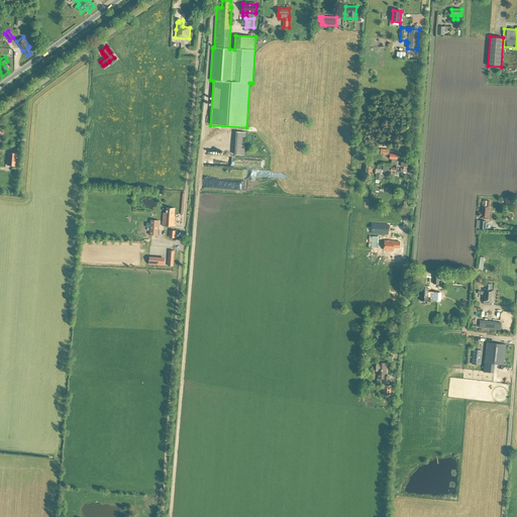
[(236,131),(234,156),(244,156),(246,132),(236,131)]
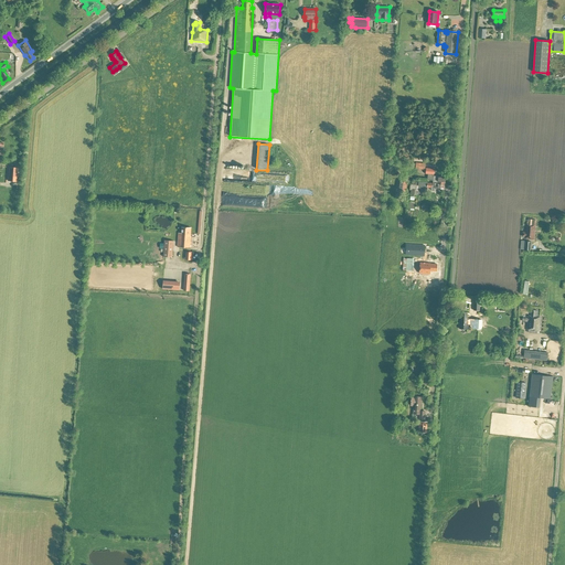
[(18,168),(9,167),(8,180),(17,181),(18,168)]
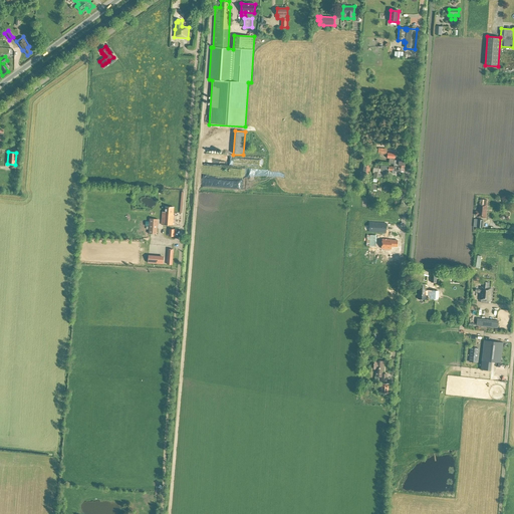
[(390,158),(389,164),(394,164),(394,166),(405,167),(405,161),(395,160),(395,154),(388,153),(388,158),(390,158)]
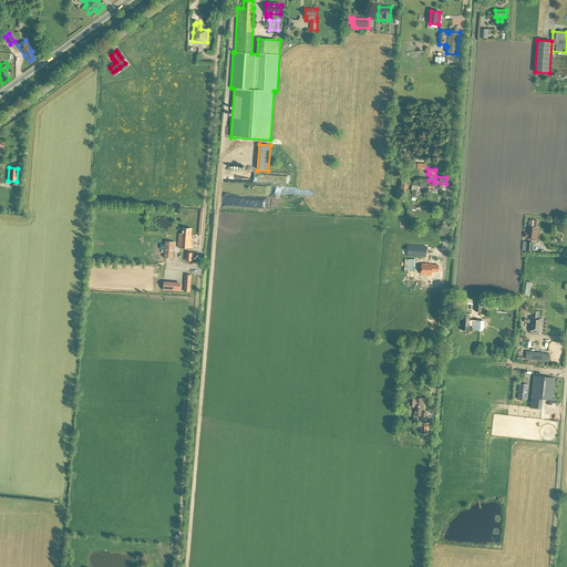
[(429,191),(429,188),(432,188),(432,191),(436,191),(436,188),(446,189),(446,184),(434,183),(434,184),(420,183),(420,187),(418,187),(419,183),(414,183),(413,185),(412,185),(411,191),(412,191),(412,195),(418,196),(418,192),(419,192),(419,194),(425,194),(425,192),(429,192),(429,191)]
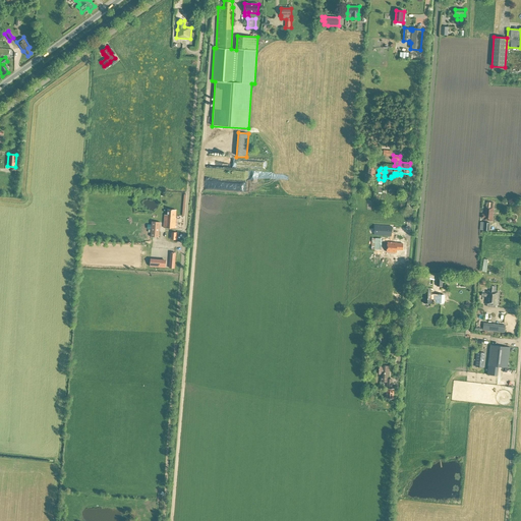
[(484,213),(484,214),(481,214),(481,218),(484,218),(483,220),(493,221),(494,207),(493,207),(494,203),(487,203),(486,207),(485,207),(484,213)]
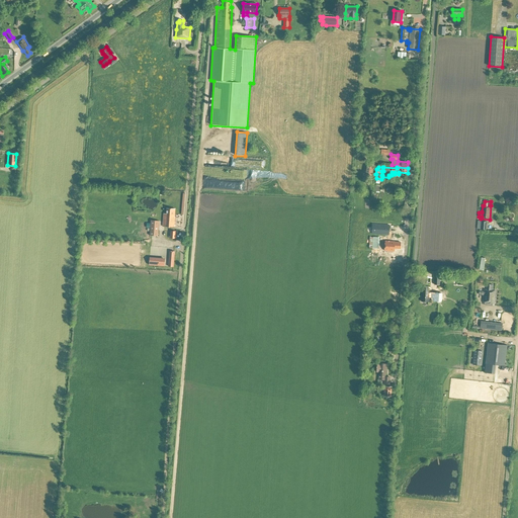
[(163,227),(174,228),(175,217),(175,208),(167,208),(166,213),(164,213),(163,227)]
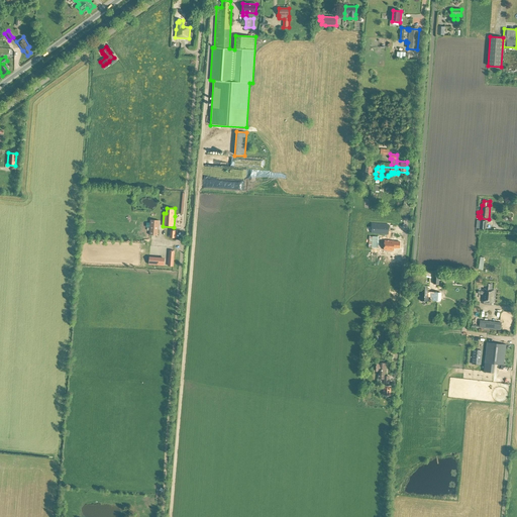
[(149,234),(158,235),(159,220),(150,220),(149,234)]
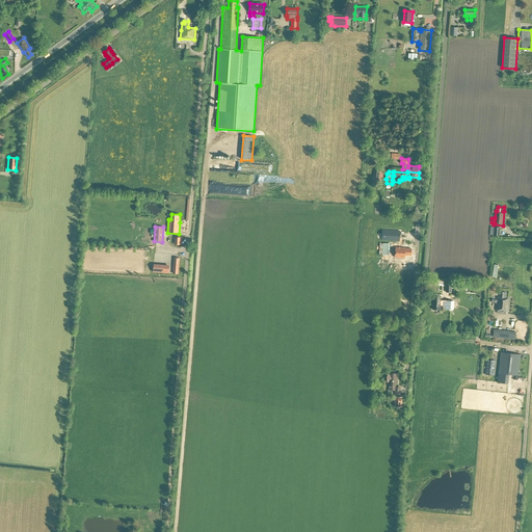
[(382,230),(381,240),(400,241),(400,231),(382,230)]
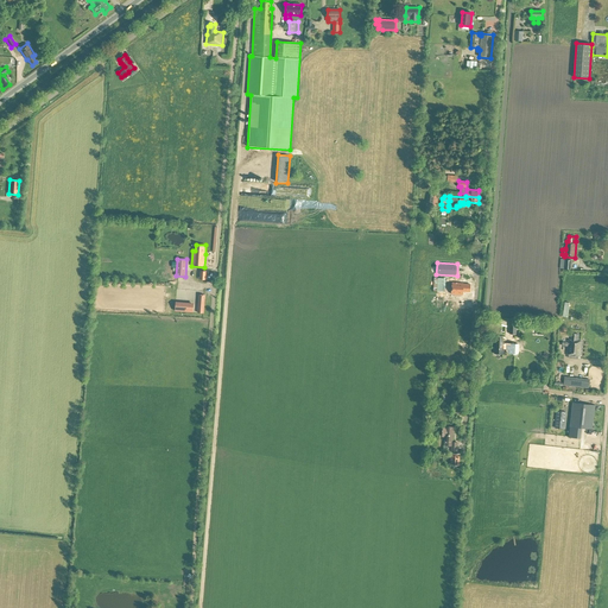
[(435,278),(434,291),(436,291),(443,291),(444,279),(435,278)]
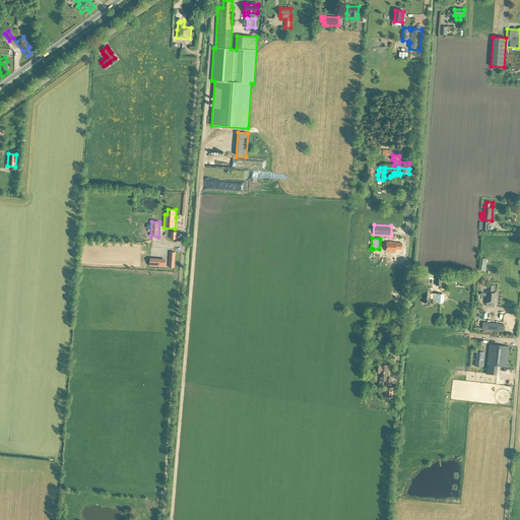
[(387,242),(386,251),(396,252),(396,249),(402,250),(402,244),(396,243),(387,242)]
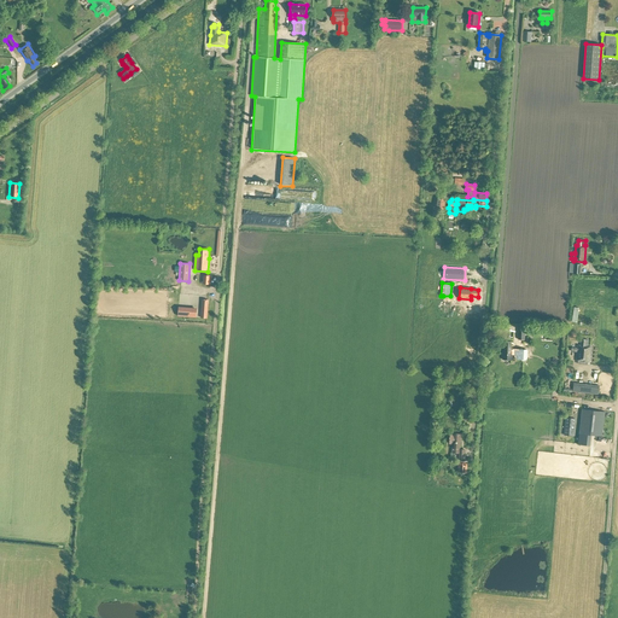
[(588,365),(588,362),(589,362),(592,347),(588,347),(588,340),(582,339),(581,345),(578,345),(577,349),(575,348),(572,348),(571,351),(577,351),(576,361),(578,361),(578,365),(588,365)]
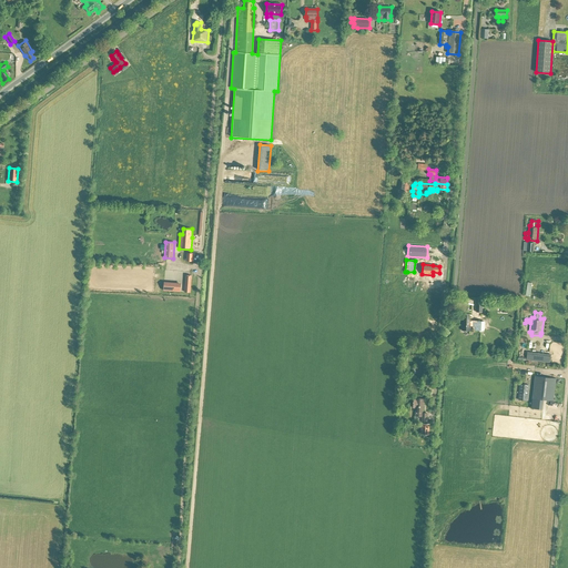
[(462,330),(470,331),(470,320),(469,320),(469,314),(465,314),(462,313),(460,320),(463,320),(462,330)]
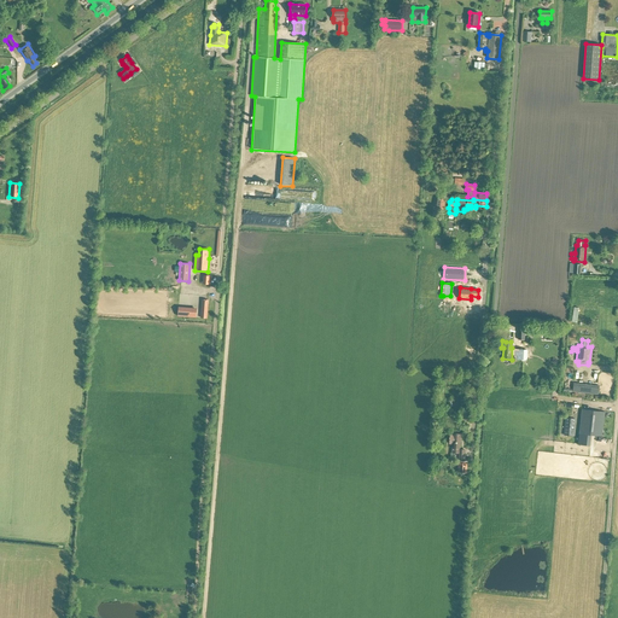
[(600,386),(579,384),(573,383),(572,392),(599,396),(600,386)]
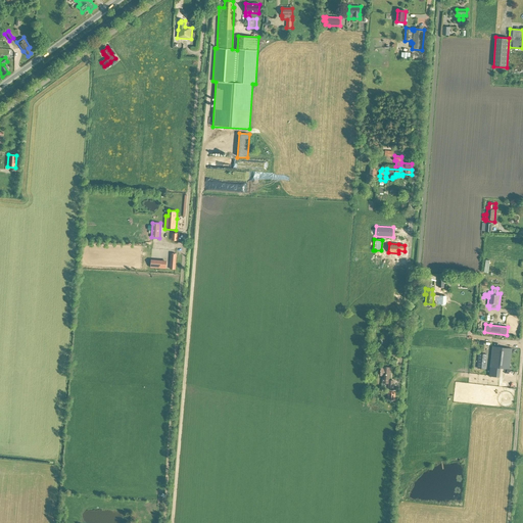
[(490,367),(510,369),(512,348),(492,346),(490,367)]
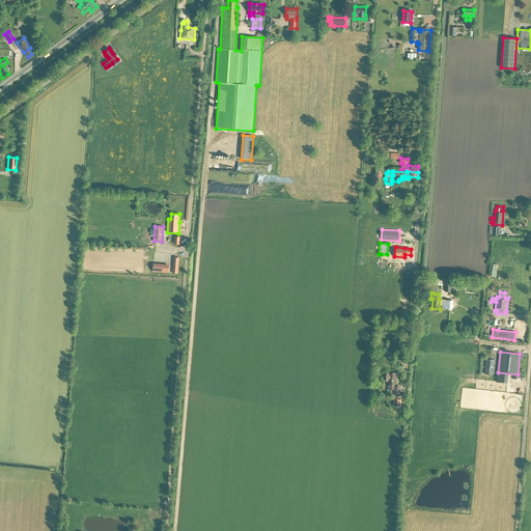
[(485,373),(493,374),(494,360),(486,359),(485,373)]
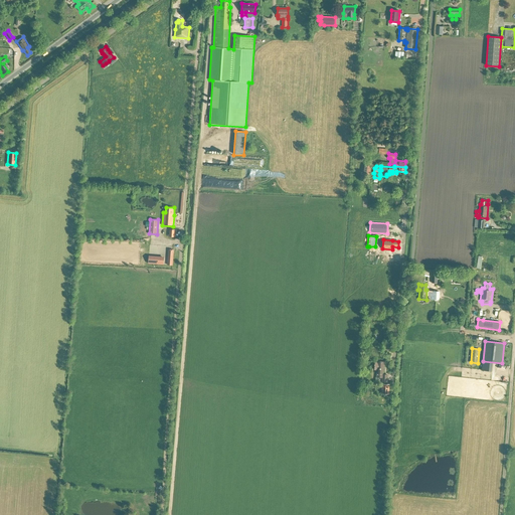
[(375,362),(375,367),(375,369),(377,370),(377,377),(382,377),(382,382),(387,382),(388,374),(383,374),(383,370),(383,367),(384,367),(384,362),(378,361),(378,363),(375,362)]
